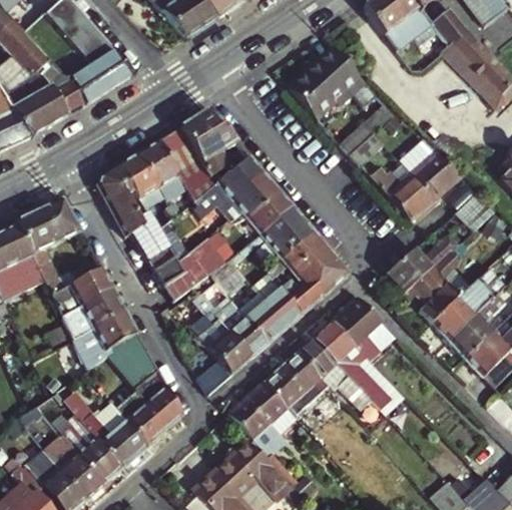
[(0,0),(0,6),(4,11),(16,0),(0,0)]
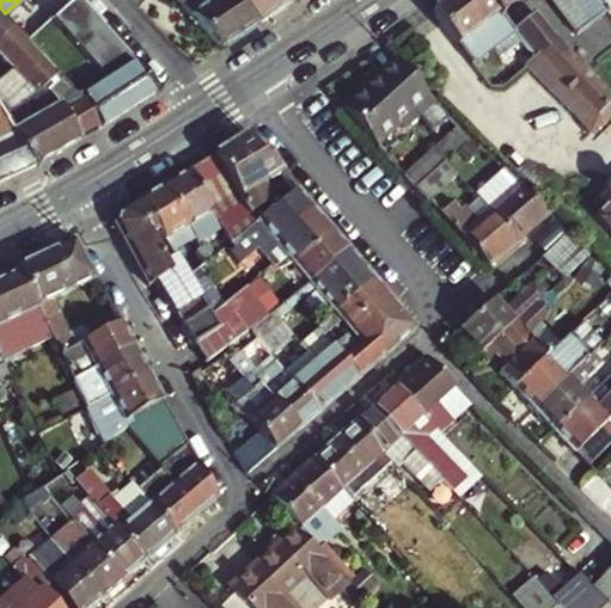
[(111,78),(83,96),(101,127),(159,88),(139,57),(86,0),(69,0),(61,8),(111,78)]
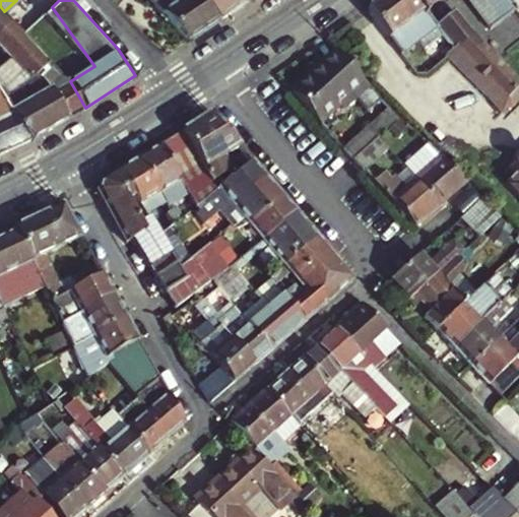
[(154,0),(188,38),(220,15),(206,0),(154,0)]
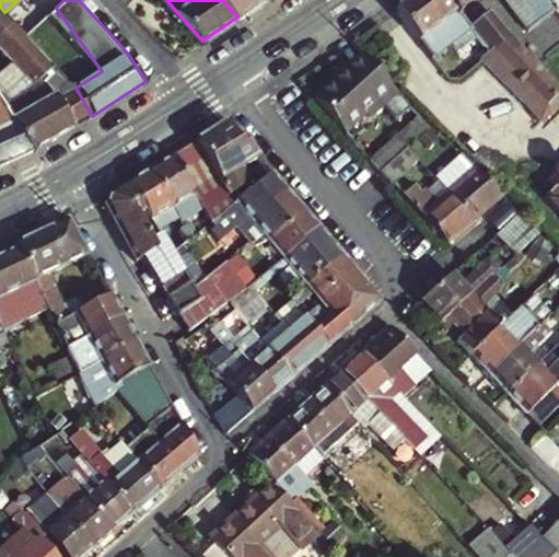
[(222,0),(237,16),(261,0),(222,0)]
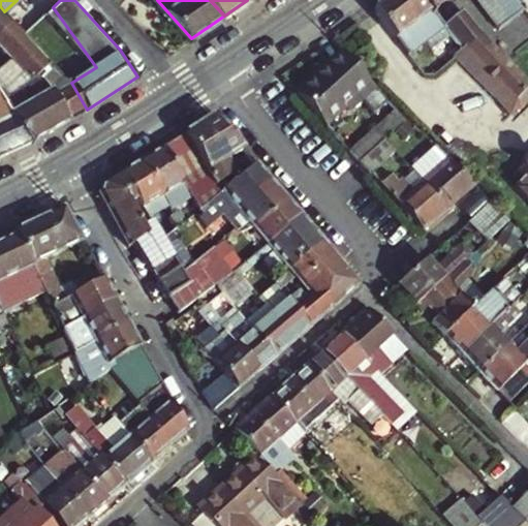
[(442,21),(433,10),(425,0),(384,0),(375,8),(410,53),(440,30),(446,37),(451,34),(465,51),(457,58),(513,114),(517,110),(522,115),(527,107),(527,78),(509,59),(464,10),(456,17),(445,26),(442,21)]
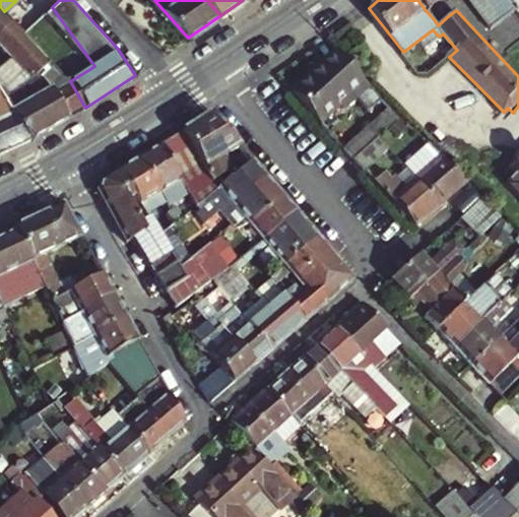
[(417,0),(426,10),(438,0),(417,0)]
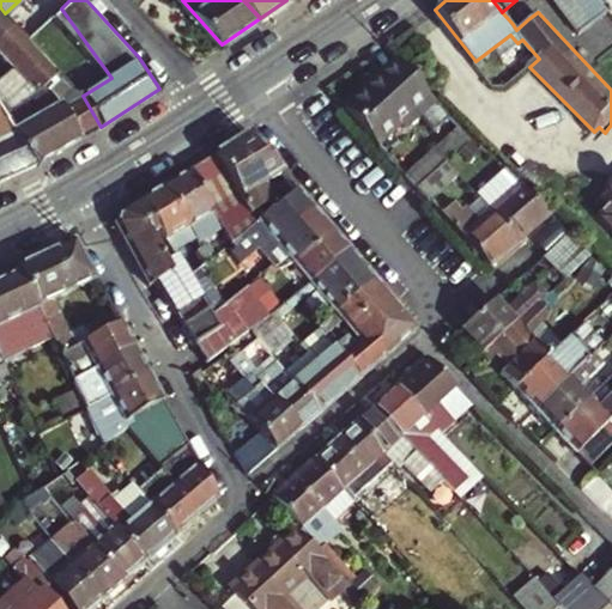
[(502,12),(513,24),(525,16),(528,19),(538,12),(528,0),(516,0),(502,12)]
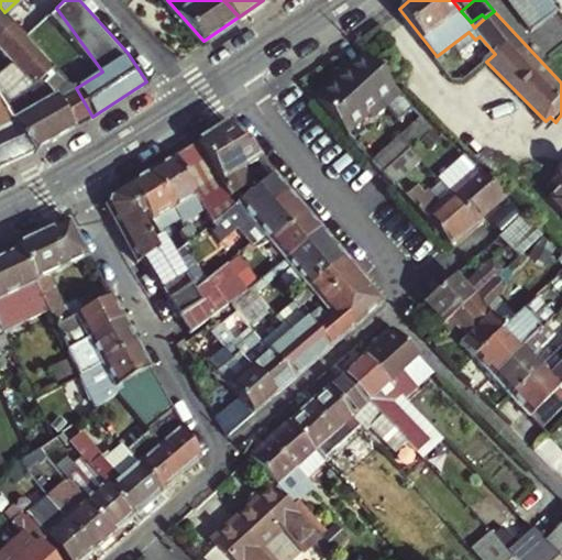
[(530,0),(548,18),(558,8),(550,0),(530,0)]
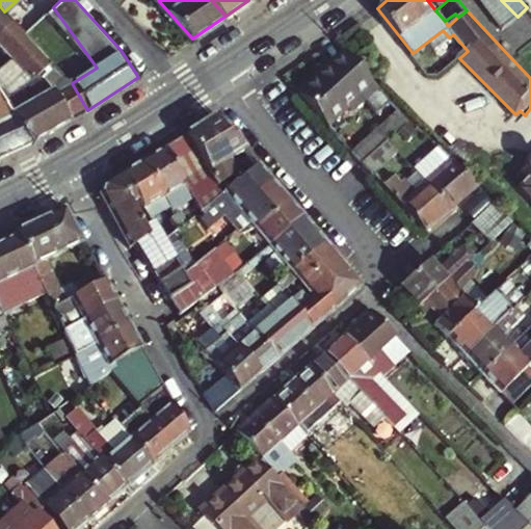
[(0,85),(0,98),(33,141),(49,132),(87,110),(72,83),(12,21),(4,11),(0,6),(0,45),(23,71),(0,85)]
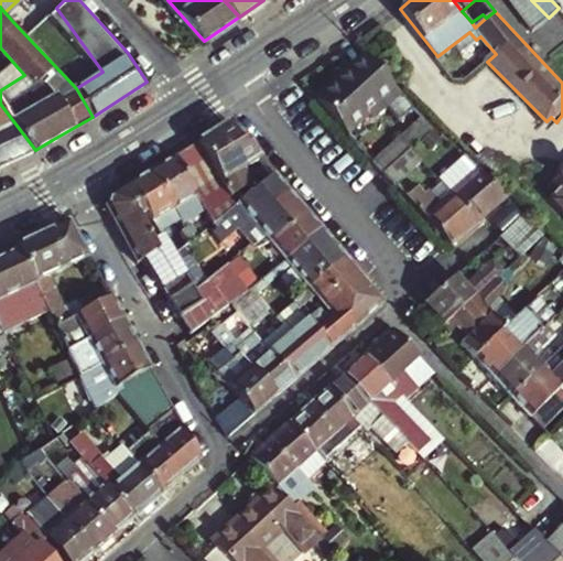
[(316,98),(343,126),(374,98),(381,106),(389,99),(399,110),(411,99),(367,54),(316,98)]
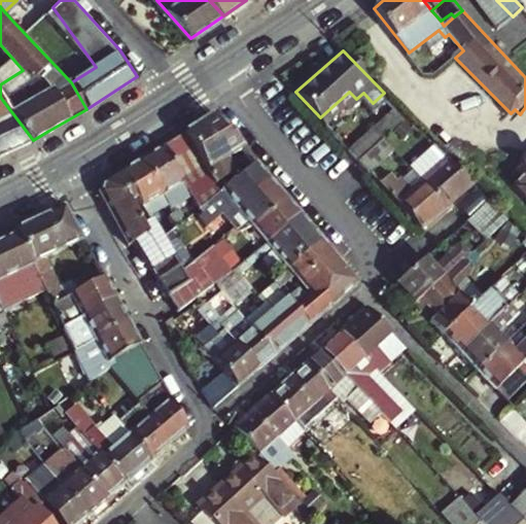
[(0,154),(33,140),(0,97),(0,154)]
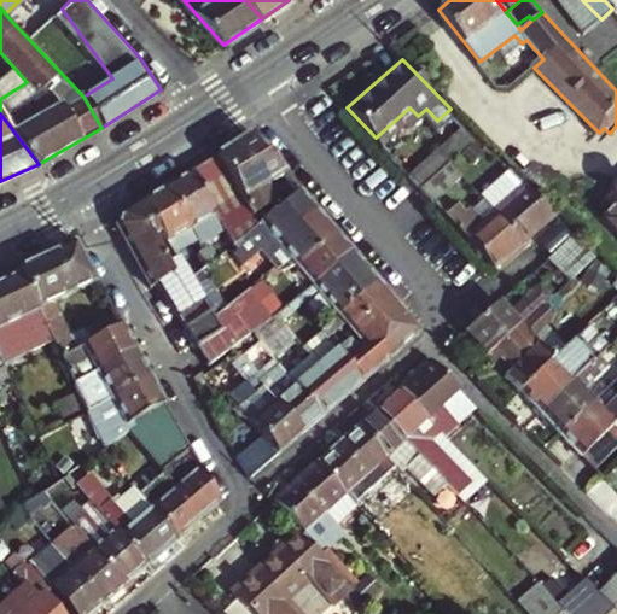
[(191,170),(215,211),(234,241),(261,218),(280,204),(268,181),(285,171),(251,133),(191,170)]
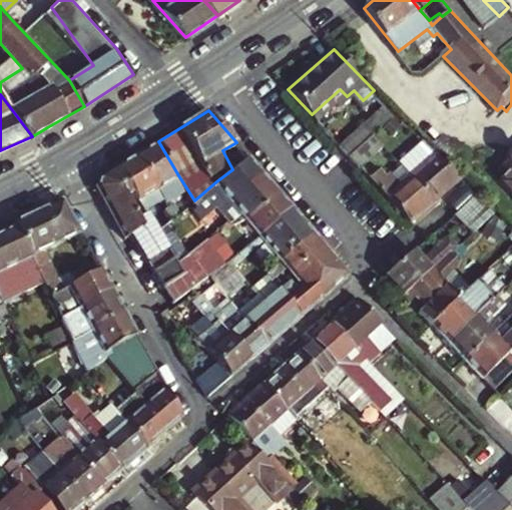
[(375,117),(342,147),(352,157),(374,136),(384,127),(375,117)]
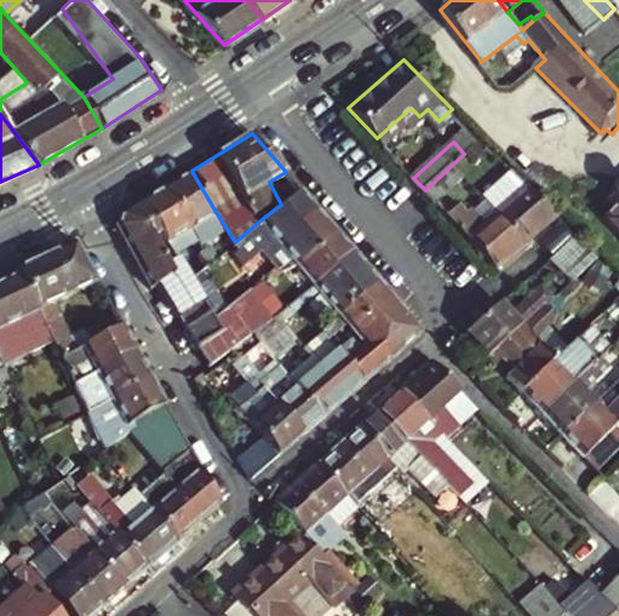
[(513,201),(498,213),(526,242),(557,214),(489,148),(483,142),(474,150),(508,185),(502,190),(513,201)]
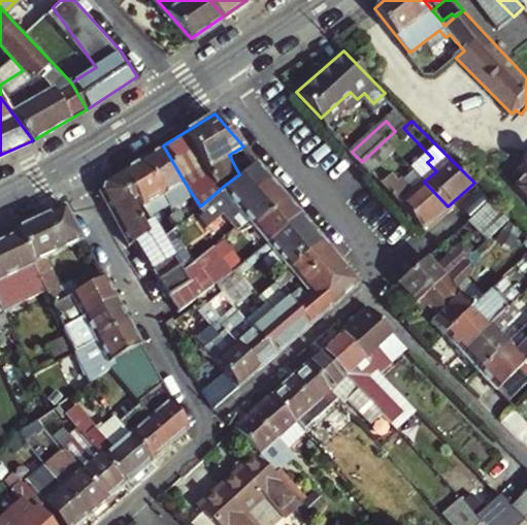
[(371,172),(372,174),(396,152),(385,140),(362,162),(371,172)]
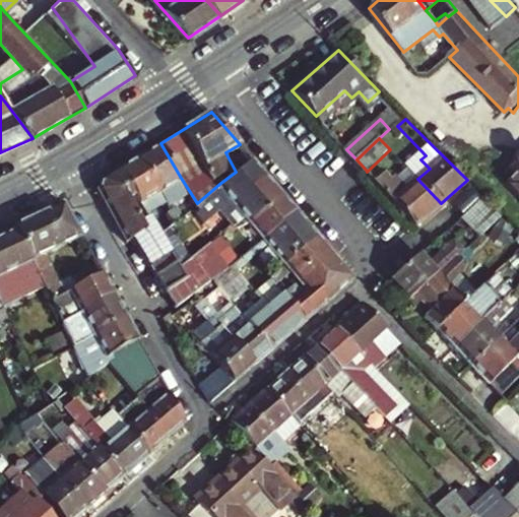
[(161,189),(181,178),(160,143),(141,154),(161,189)]
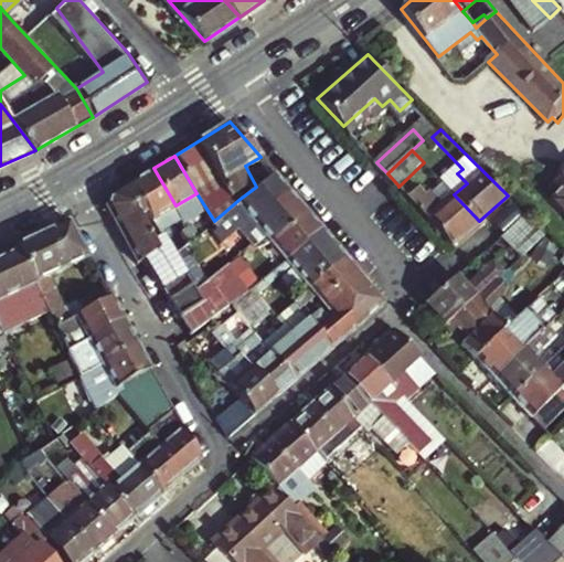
[(153,219),(176,205),(153,168),(131,181),(148,209),(153,219)]
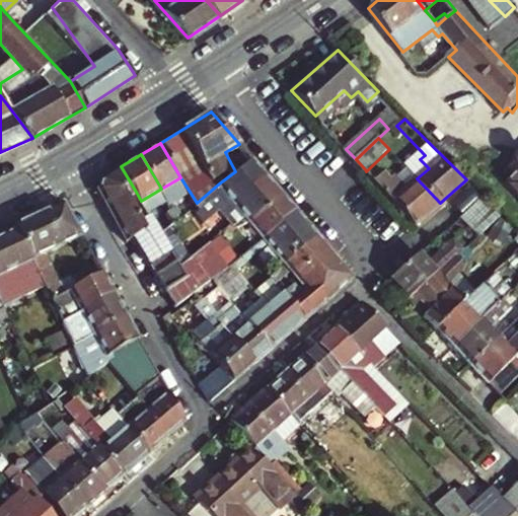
[(219,183),(197,203),(208,216),(229,198),(249,221),(267,206),(250,188),(266,174),(262,169),(251,158),(235,171),(219,183)]
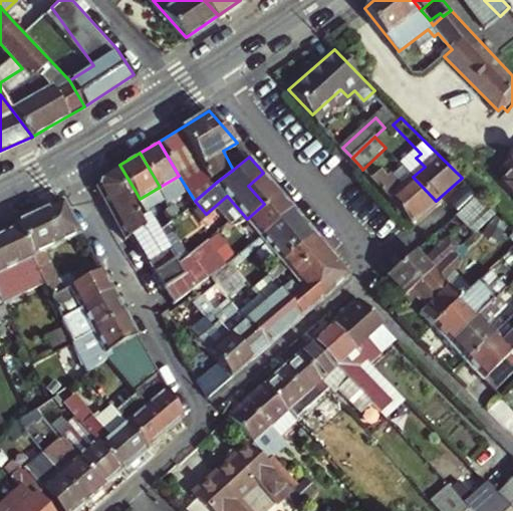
[(404,167),(394,157),(386,164),(396,174),(404,167)]
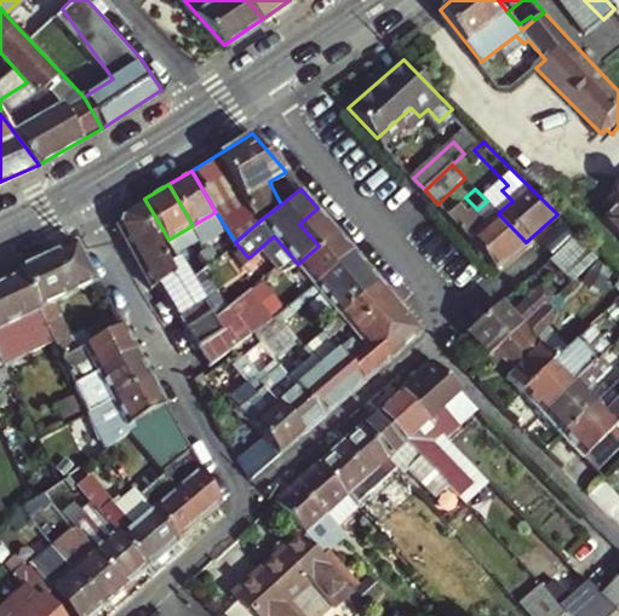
[(162,229),(144,199),(120,213),(116,224),(152,287),(158,282),(185,327),(212,310),(191,277),(188,271),(177,278),(152,235),(162,229)]
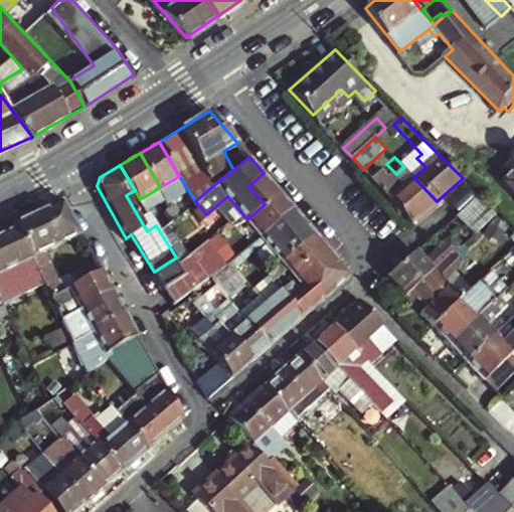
[(437,201),(413,177),(403,186),(397,178),(391,183),(377,167),(368,175),(395,204),(412,222),(437,201)]
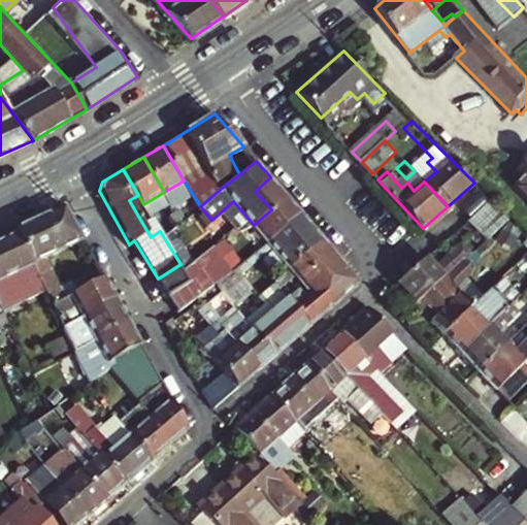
[(301,212),(270,177),(255,191),(271,209),(254,225),(268,241),(301,212)]
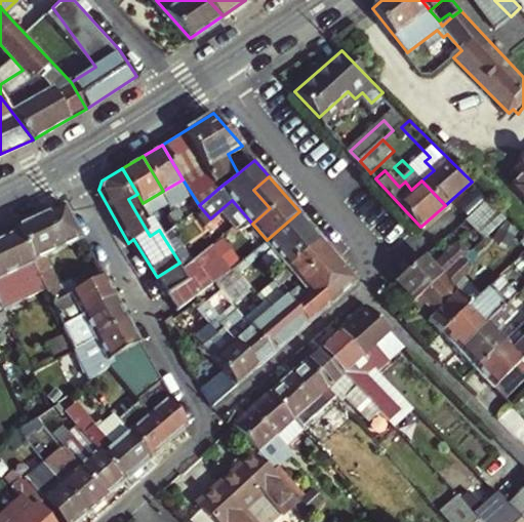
[(471,215),(489,199),(480,190),(462,206),(471,215)]
